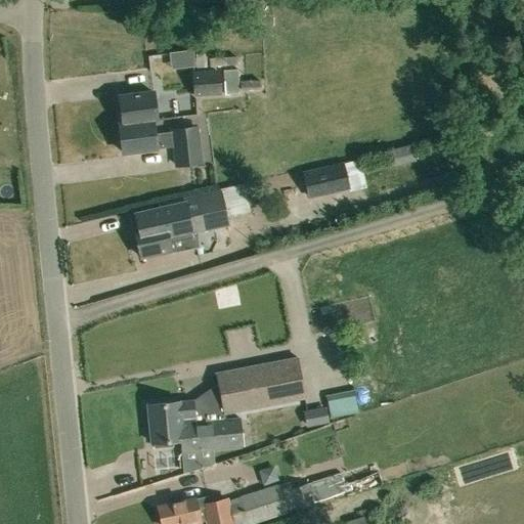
[(236,9),(236,20),(255,19),(255,9),(236,9)]
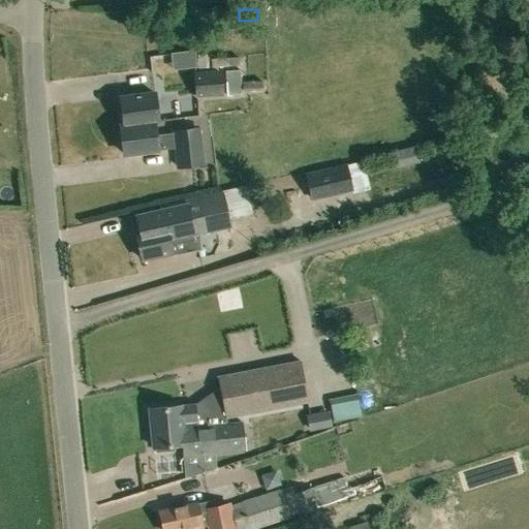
[(240,66),(239,57),(211,59),(211,68),(240,66)]
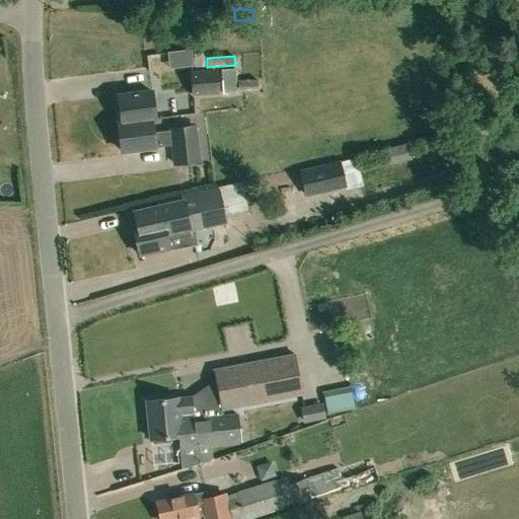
[(237,93),(236,68),(221,69),(223,94),(237,93)]
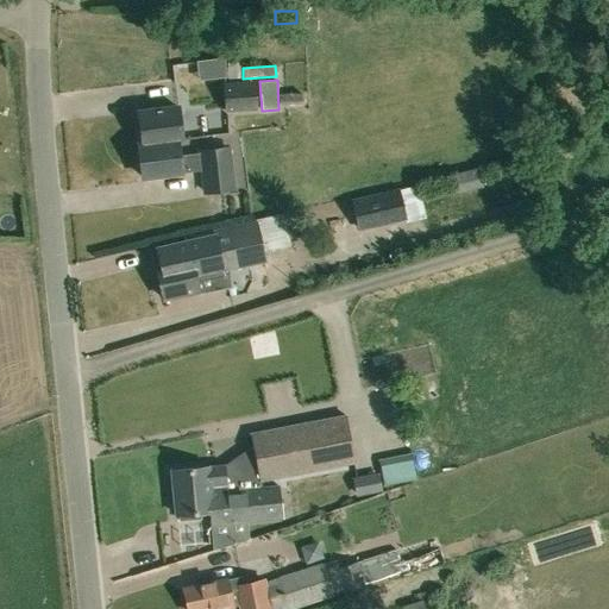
[(225,112),(257,111),(255,81),(224,82),(225,112)]
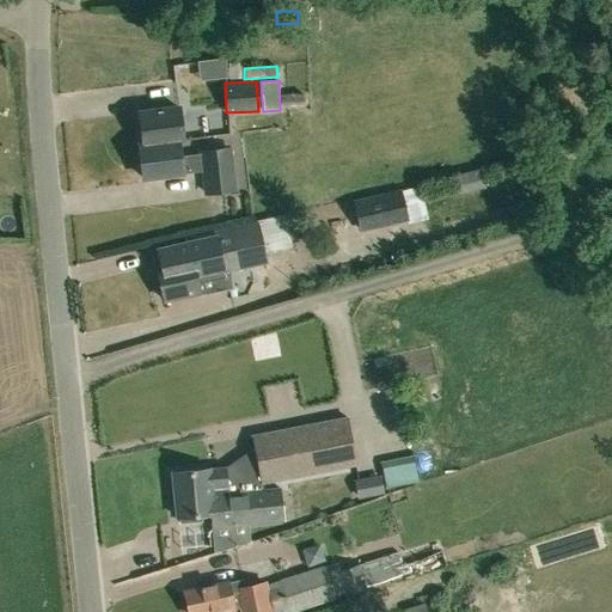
[(303,93),(281,93),(281,105),(304,104),(303,93)]
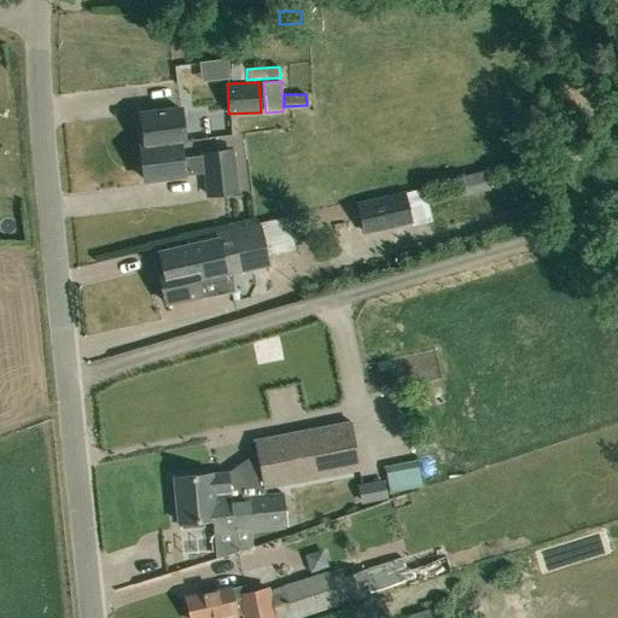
[(181,158),(180,143),(185,143),(181,109),(141,114),(145,146),(140,146),(144,179),(207,172),(209,194),(235,191),(231,152),(204,155),(204,156),(181,158)]
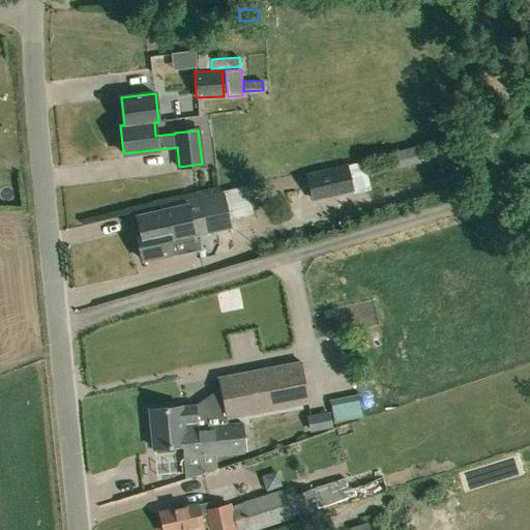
[(416,146),(395,151),(399,166),(420,160),(416,146)]
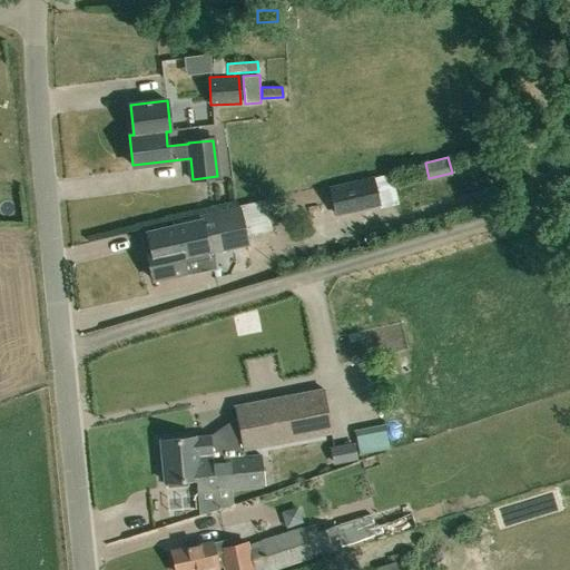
[(334,216),(380,205),(373,176),(327,186),(334,216)]
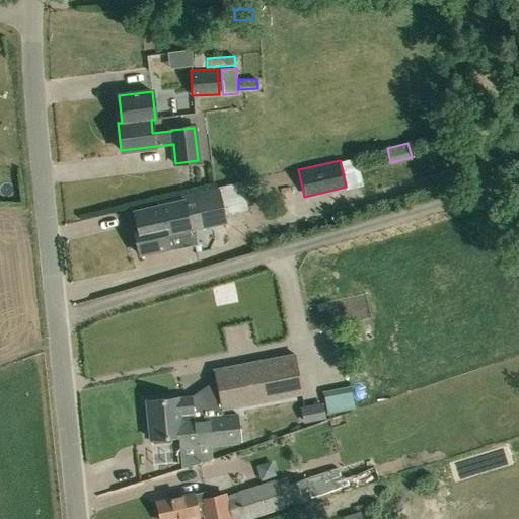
[(139,254),(169,247),(167,239),(191,235),(190,231),(225,224),(218,192),(193,197),(194,201),(134,213),(137,228),(134,229),(139,254)]
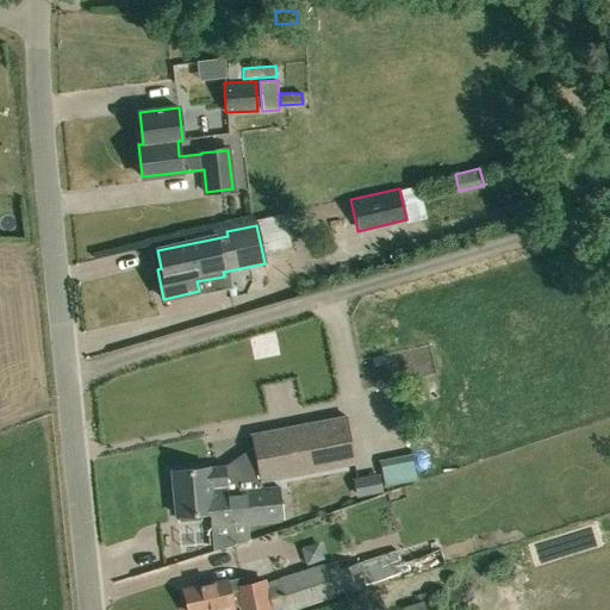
[(262,481),(354,464),(344,417),(251,434),(254,444),(261,481),(262,481)]
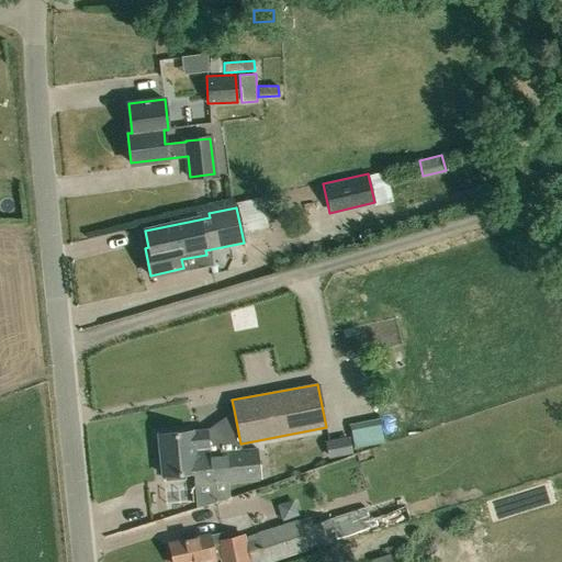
[(234,409),(206,429),(158,434),(163,475),(165,475),(166,480),(186,479),(186,473),(195,472),(197,483),(212,481),(212,482),(260,476),(258,448),(242,450),(242,444),(240,444),(234,409)]
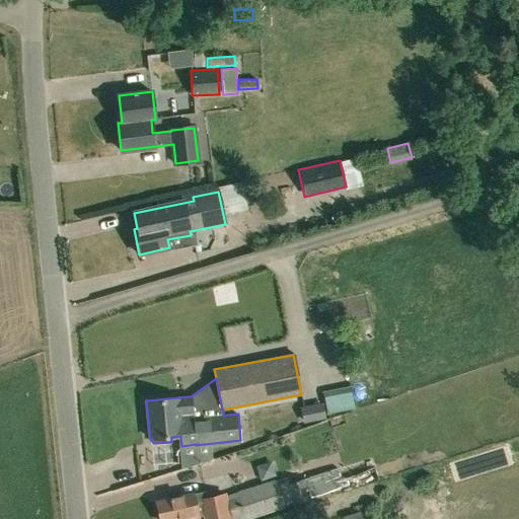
[(300,408),(303,423),(324,419),(322,403),(300,408)]
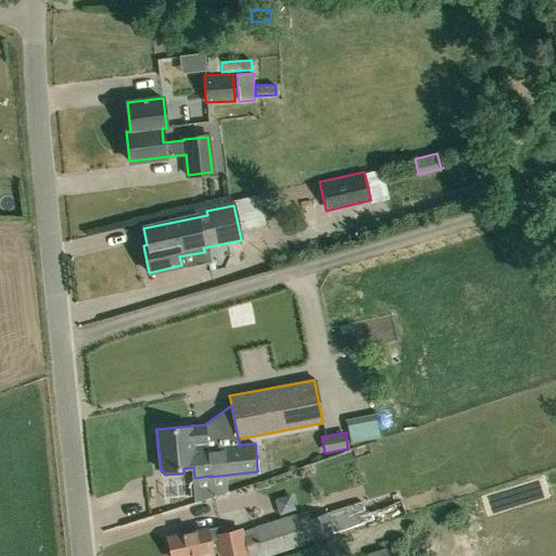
[(171,482),(158,483),(160,508),(174,507),(171,482)]
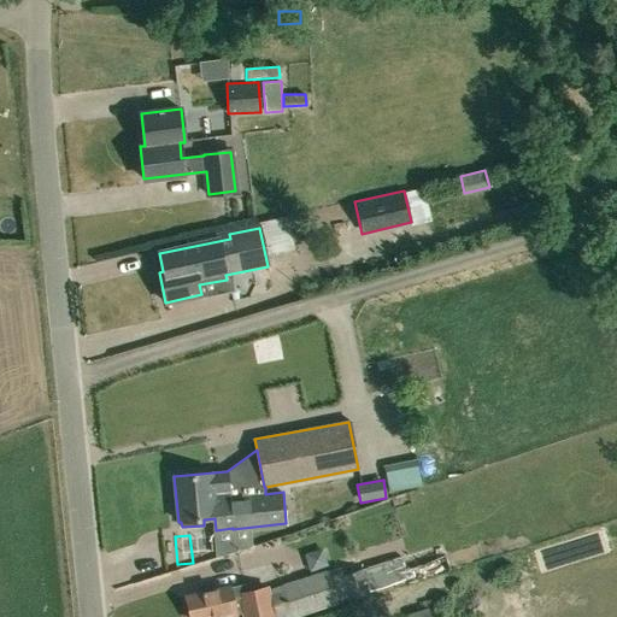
[(406,579),(399,556),(362,569),(362,568),(344,575),(341,566),(328,570),(268,591),(266,587),(246,592),(245,583),(186,597),(189,616),(225,616),(244,613),(244,616),(294,616),(339,603),(339,601),(406,579)]
